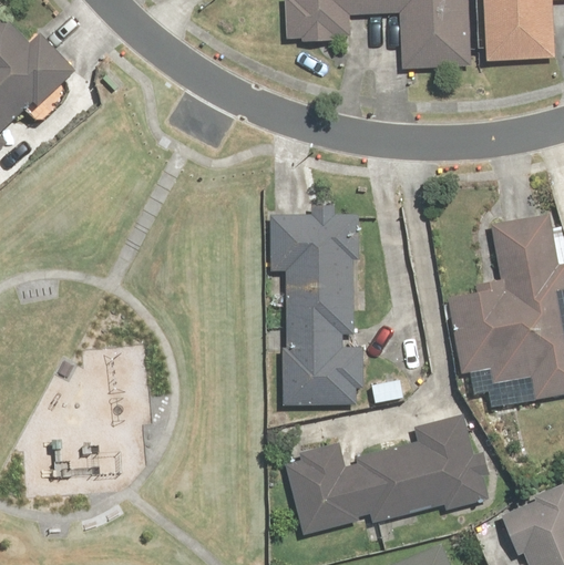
[(470,68),(468,0),(284,0),(285,38),(305,38),(305,45),(336,45),(336,38),(349,38),(349,13),(400,12),(401,69),(470,68)]
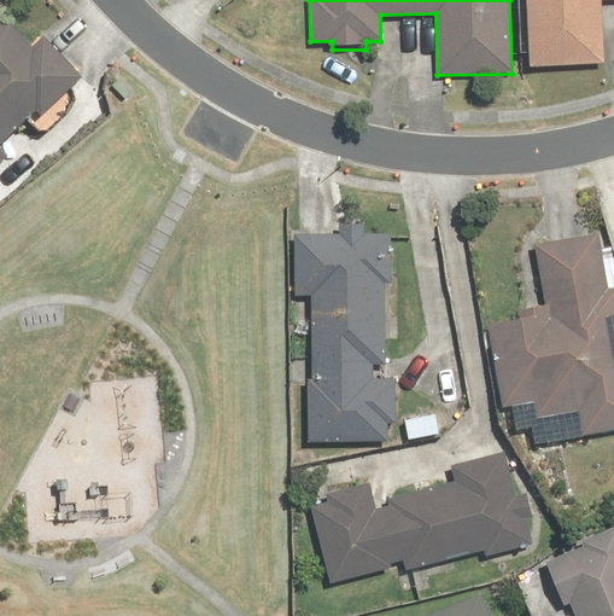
[(521,0),(522,71),(602,70),(601,0),(521,0)]
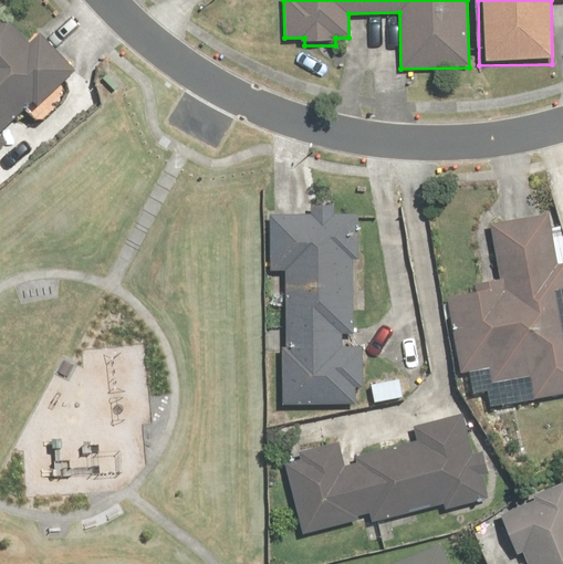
[(0,24),(0,142),(32,113),(34,114),(37,114),(38,115),(40,116),(42,116),(44,116),(47,117),(48,117),(50,116),(52,116),(54,116),(56,115),(58,115),(60,114),(62,113),(63,112),(65,111),(66,110),(68,107),(69,106),(70,104),(71,103),(72,101),(73,98),(73,97),(74,95),(74,93),(74,91),(74,89),(74,87),(74,85),(73,83),(73,81),(72,79),(71,77),(84,65),(52,29),(39,41),(13,12),(0,24)]
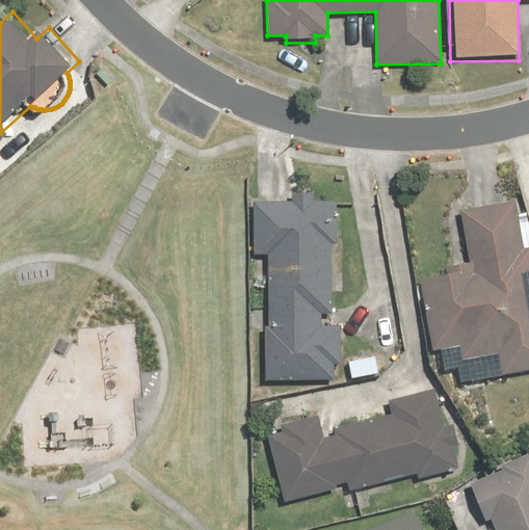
[(250,254),(266,255),(262,377),(336,379),(337,367),(343,367),(344,325),(329,324),(333,245),(342,246),(343,203),(315,202),(316,194),(293,194),(292,203),(253,202),(250,254)]
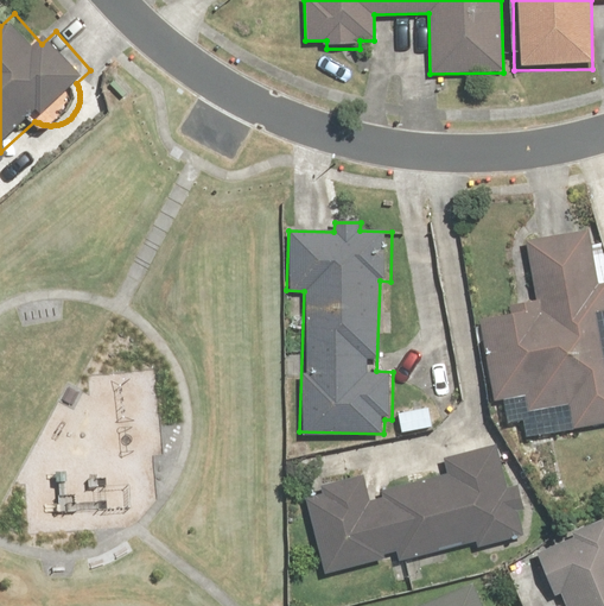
[(603,286),(596,288),(589,240),(587,231),(526,240),(535,307),(479,315),(494,404),(526,399),(528,415),(572,408),(576,433),(603,428),(603,286)]
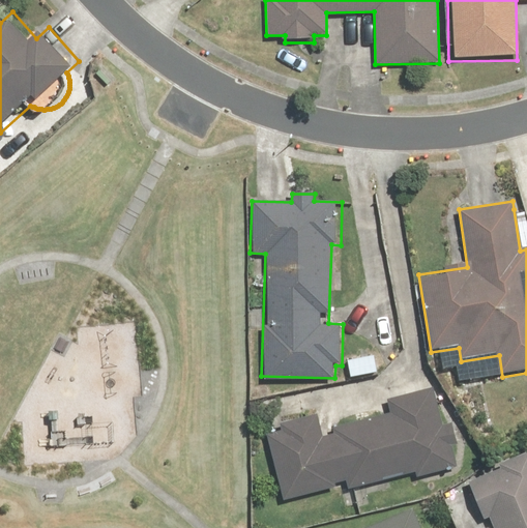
[(264,429),(266,436),(282,502),(344,488),(346,494),(454,468),(449,449),(458,447),(451,423),(445,424),(436,387),(389,399),(392,411),(320,428),(317,416),(264,429)]
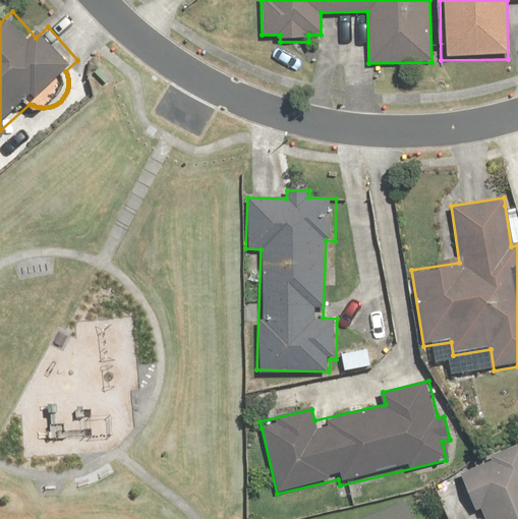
[(517,447),(455,471),(471,514),(481,510),(484,518),(517,518),(517,447)]
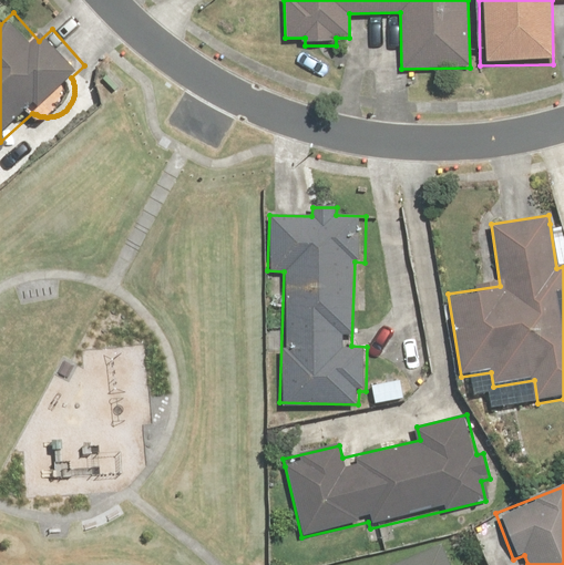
[(448,564),(440,544),(389,564),(448,564)]
